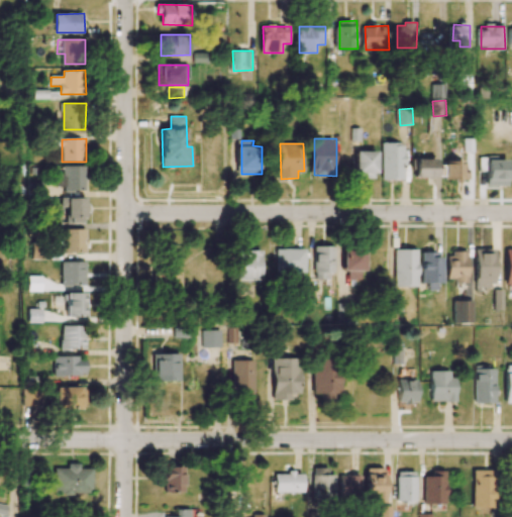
[(385,180),(407,180),(407,143),(385,143),(385,180)]
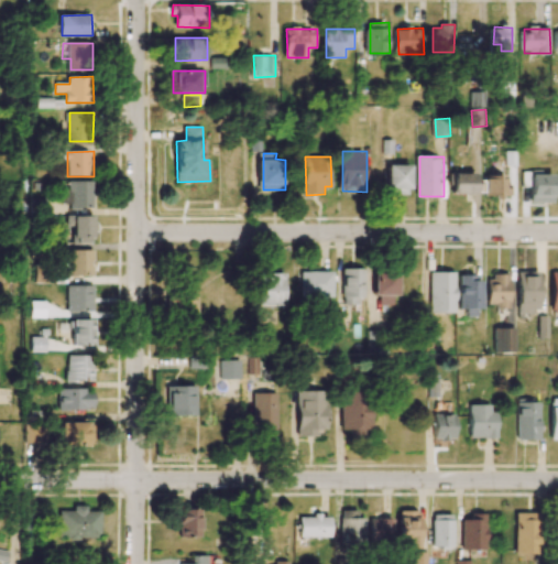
[(390,194),(413,195),(413,165),(391,165),(390,194)]
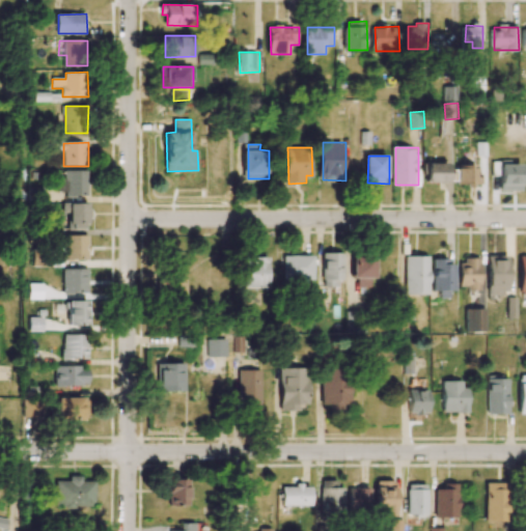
[(525,190),(524,164),(514,164),(514,161),(496,161),(496,175),(502,175),(503,191),(525,190)]
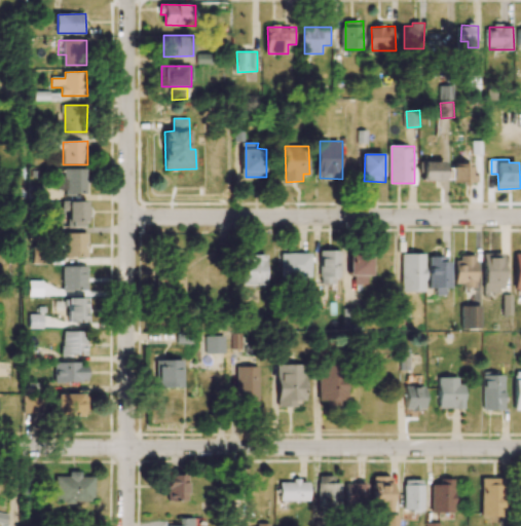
[(448,162),(426,161),(425,180),(447,181),(448,162)]
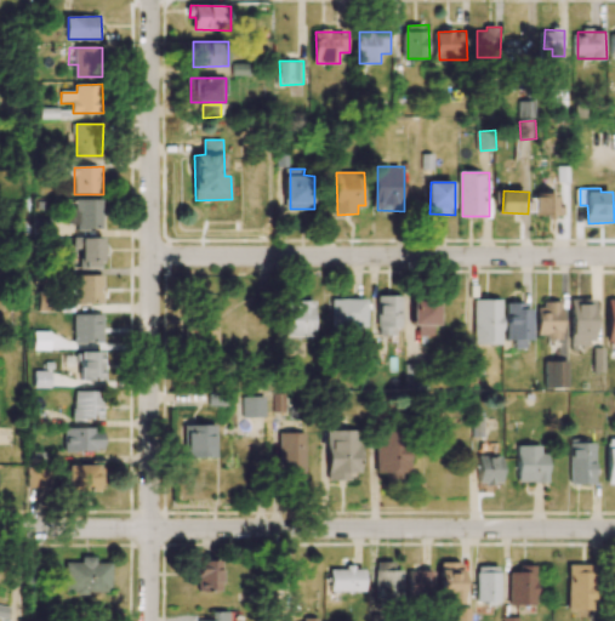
[(561,194),(537,194),(537,215),(565,216),(567,203),(561,203),(561,194)]
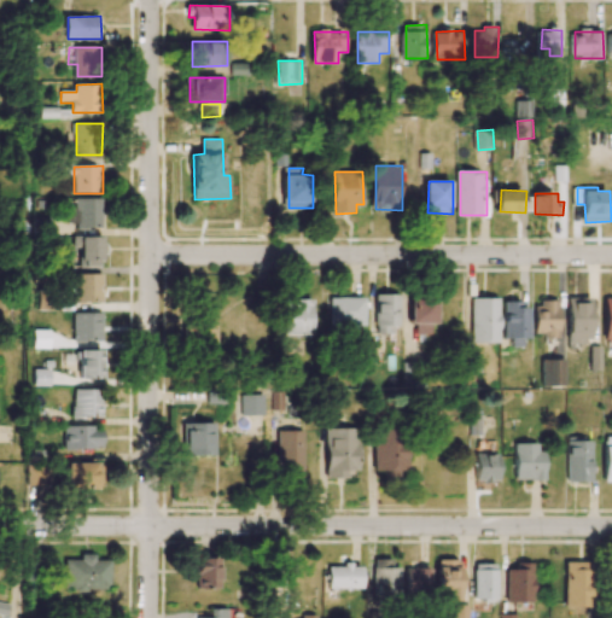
[(71,208),(71,223),(80,223),(80,228),(105,228),(105,199),(79,198),(77,209),(71,208)]
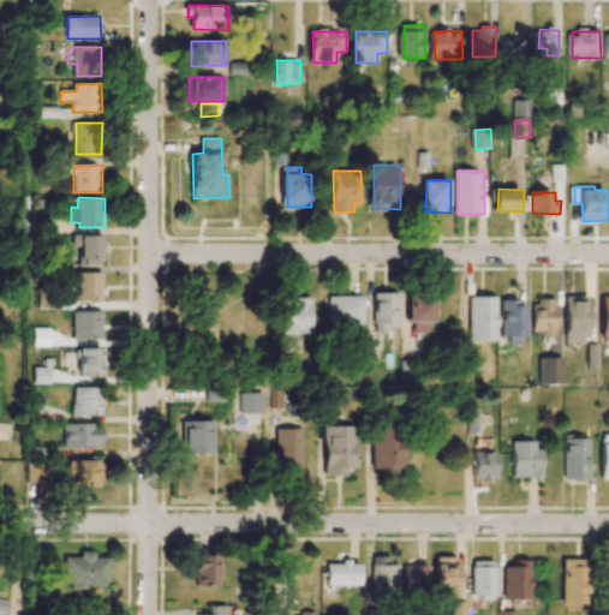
[(107,236),(77,236),(76,267),(106,267),(107,236)]
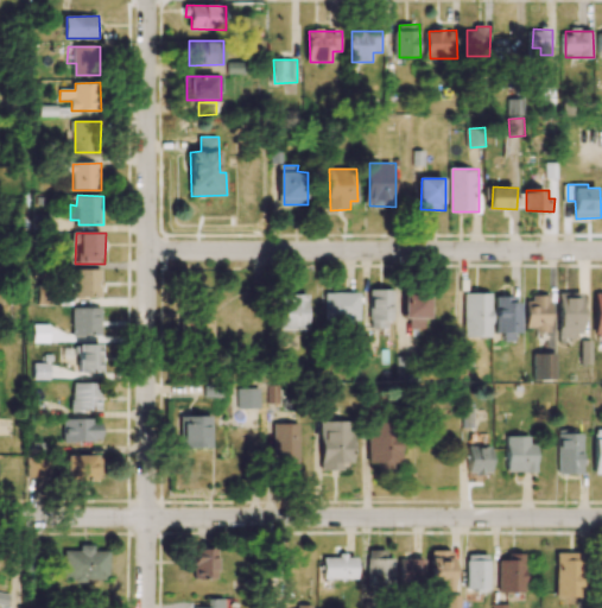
[(103,270),(75,270),(76,298),(105,297),(103,270)]
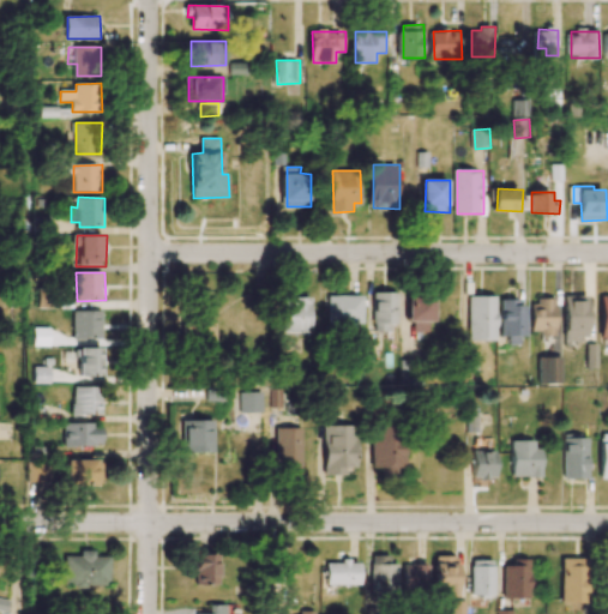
[(399,293),(378,293),(378,331),(399,332),(399,293)]
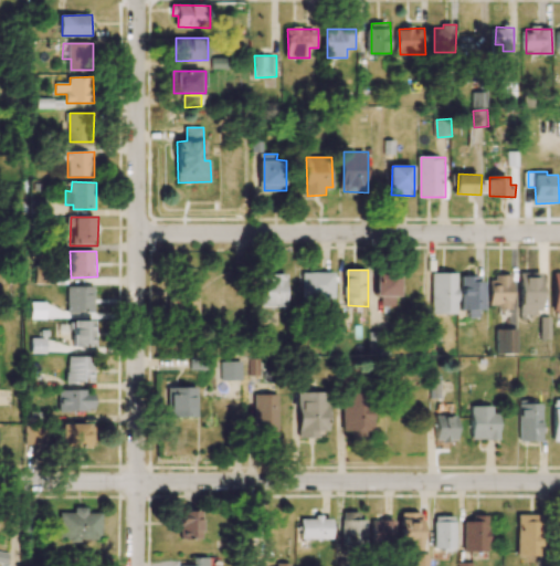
[(545,272),(522,273),(522,314),(545,314),(545,272)]
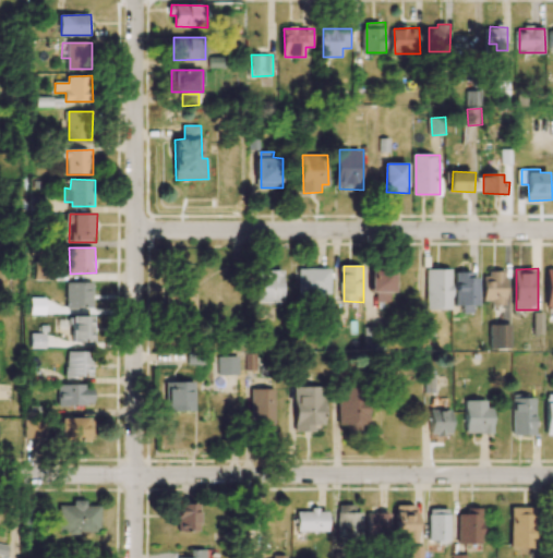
[(333,269),(302,269),(301,293),(332,293),(333,269)]
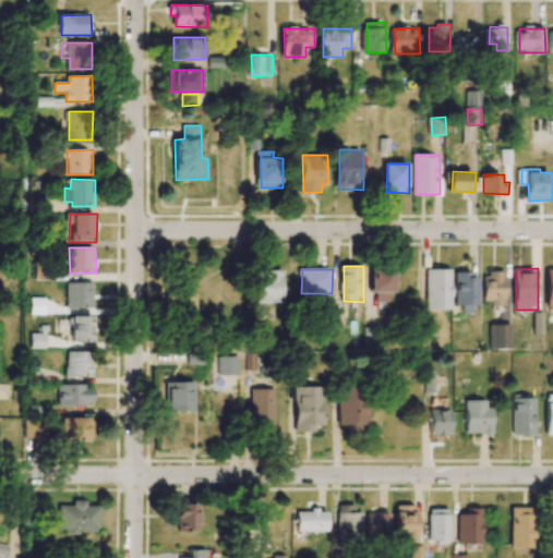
[(454,269),(431,269),(431,311),(454,311),(454,269)]
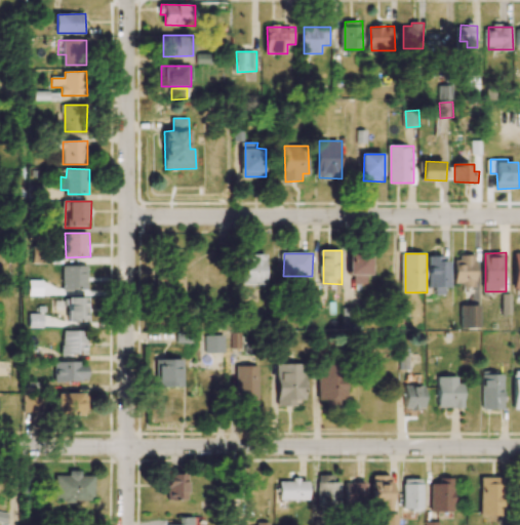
[(268,254),(244,254),(243,284),(268,284),(268,254)]
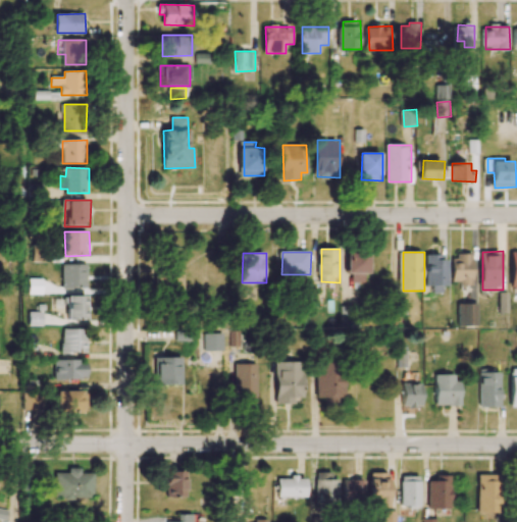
[(371,273),(371,253),(349,253),(350,274),(354,274),(355,282),(367,282),(367,273),(371,273)]
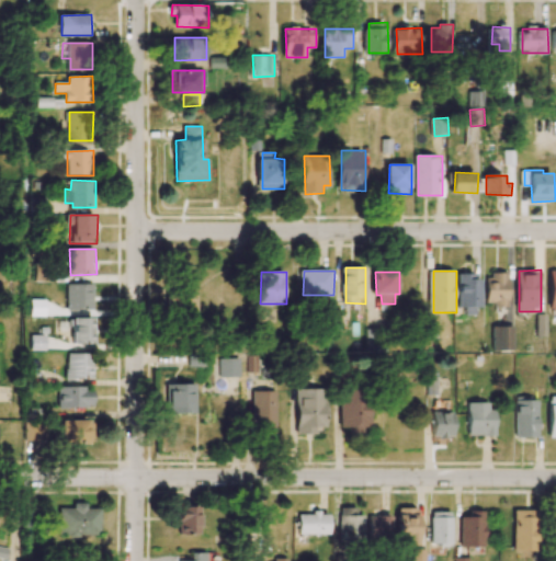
[(511,274),(489,275),(489,306),(511,305),(511,274)]
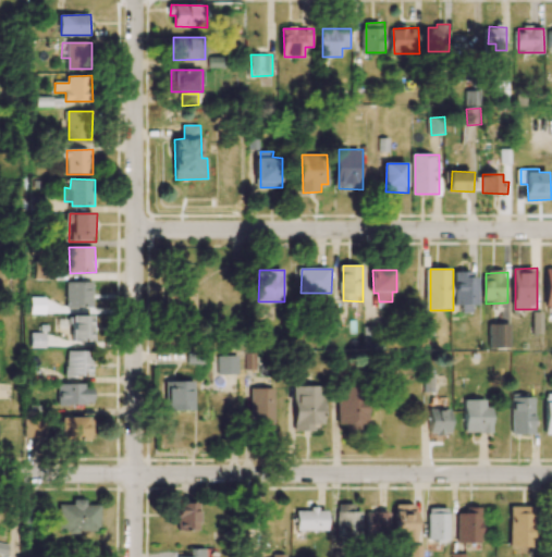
[(458,305),(465,306),(465,313),(479,313),(479,273),(458,273),(458,305)]
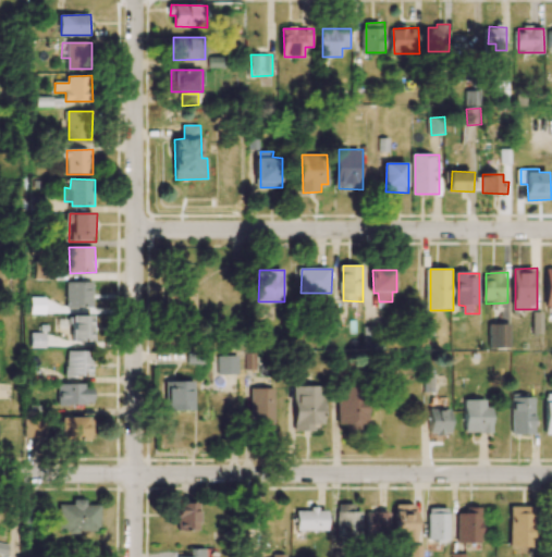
[(95,282),(70,282),(70,308),(96,308),(95,282)]
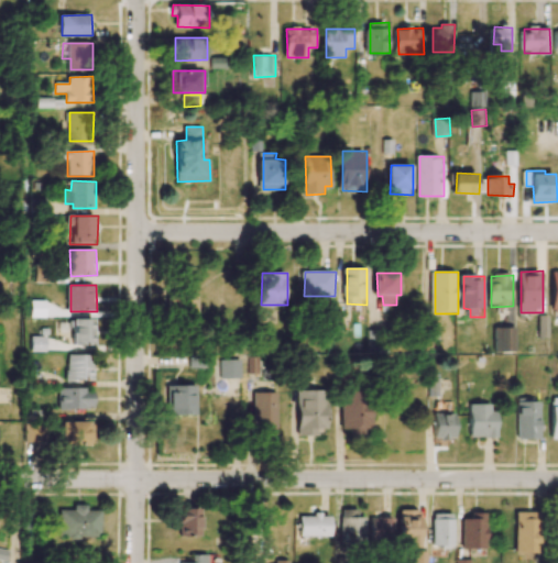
[(199,321),(200,296),(184,296),(183,320),(199,321)]
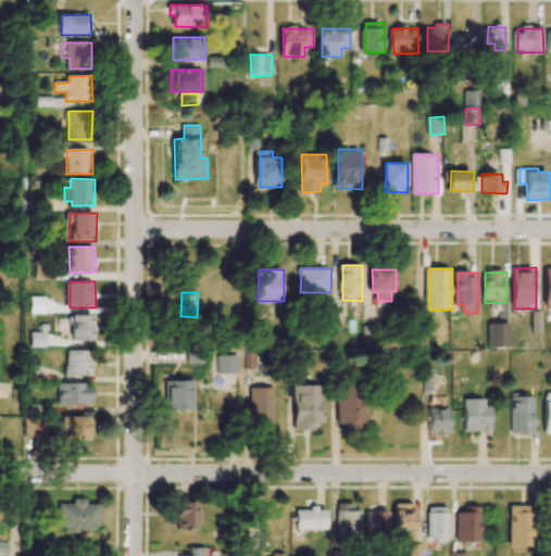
[(33,313),(48,314),(48,297),(34,297),(33,313)]
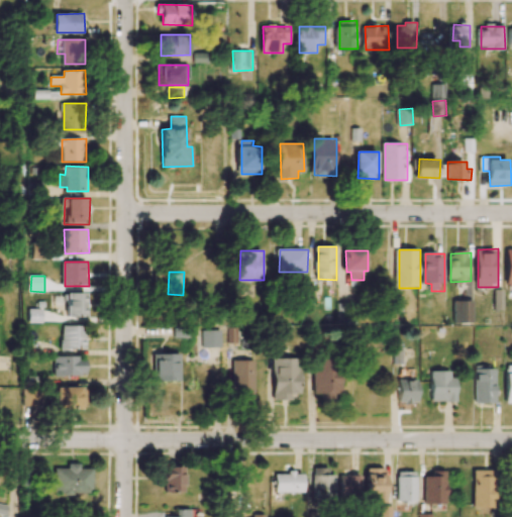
[(88,317),(88,293),(69,293),(69,317),(88,317)]
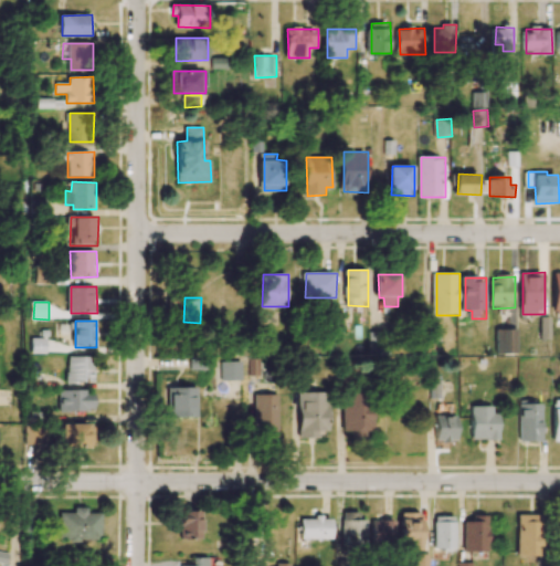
[(500,354),(520,354),(520,328),(500,329),(500,354)]
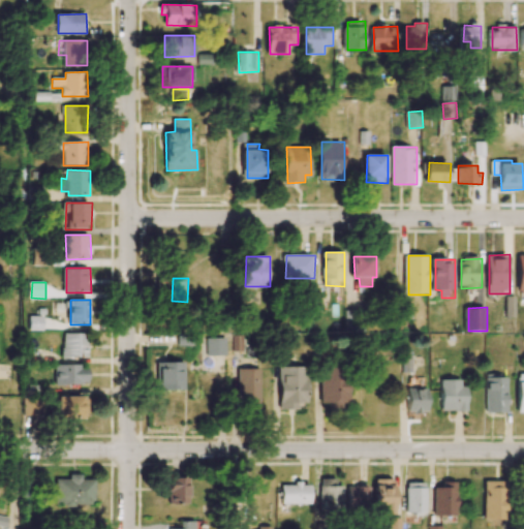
[(47,331),(47,316),(32,316),(32,331),(47,331)]
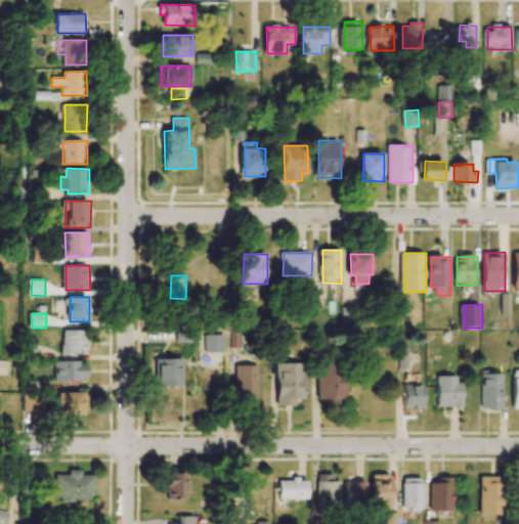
[(89,354),(89,331),(65,331),(65,354),(89,354)]
